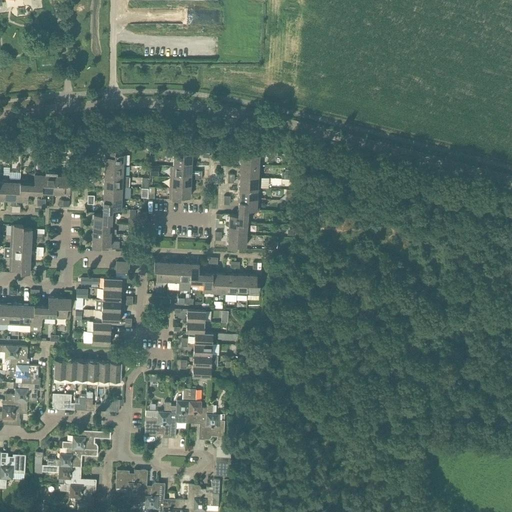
[(123,165),(123,164),(124,153),(115,153),(115,150),(106,149),(105,166),(114,167),(115,165),(123,165)]
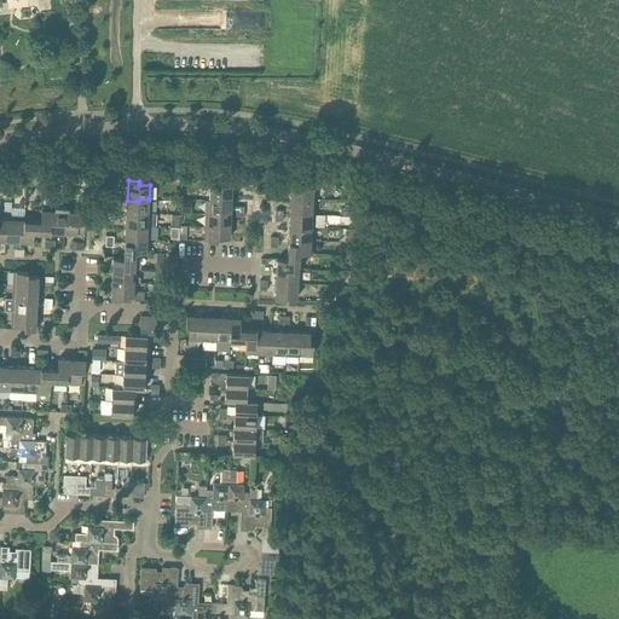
[(209,196),(232,197),(232,184),(221,183),(221,186),(210,186),(209,196)]
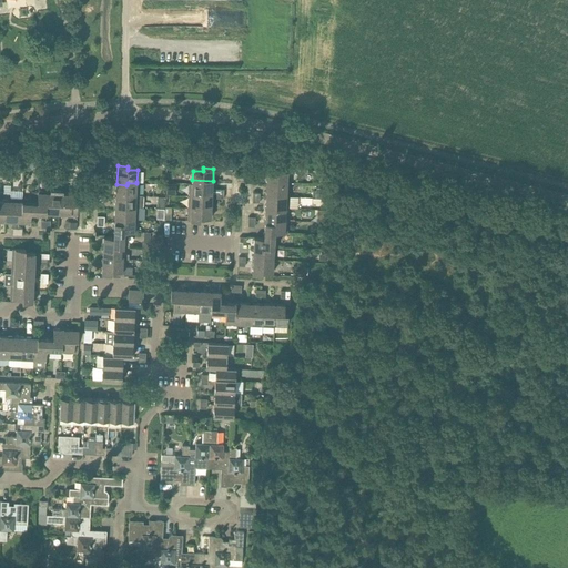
[(267,173),(266,185),(290,186),(291,171),(277,170),(277,173),(267,173)]
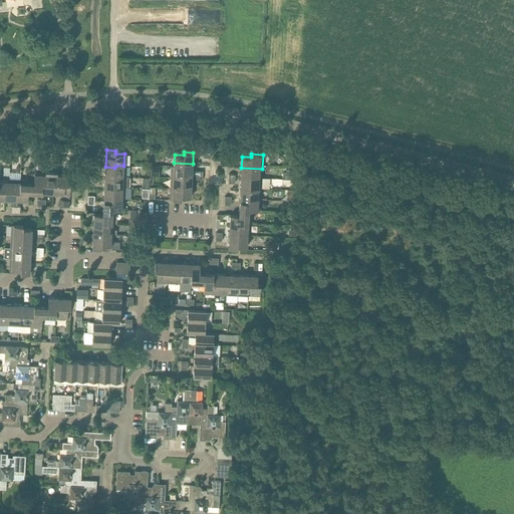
[(193,164),(174,163),(174,165),(172,165),(171,174),(192,175),(193,164)]
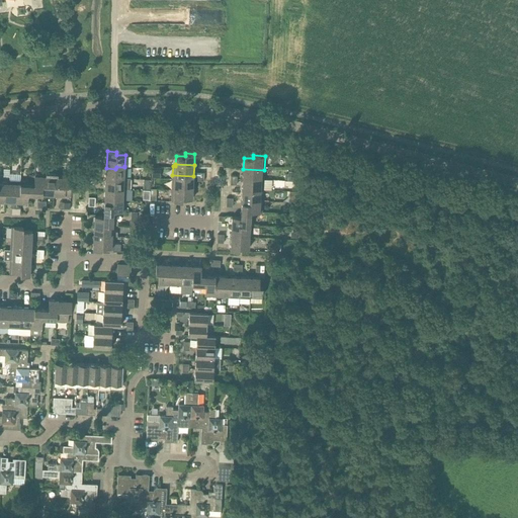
[(106,168),(105,179),(115,180),(115,177),(126,178),(126,171),(127,166),(124,166),(124,167),(116,167),(115,169),(106,168)]
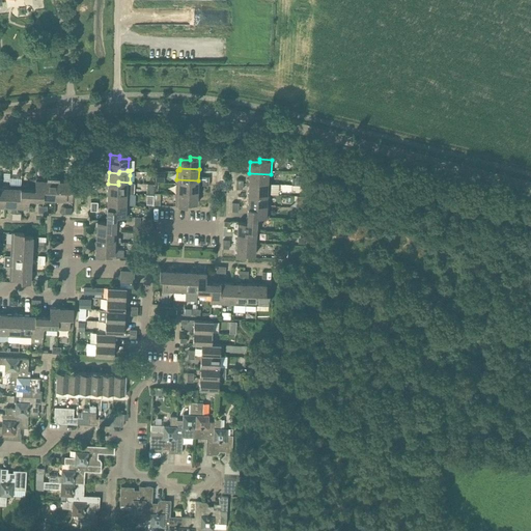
[(157,171),(157,182),(165,182),(165,171),(157,171)]
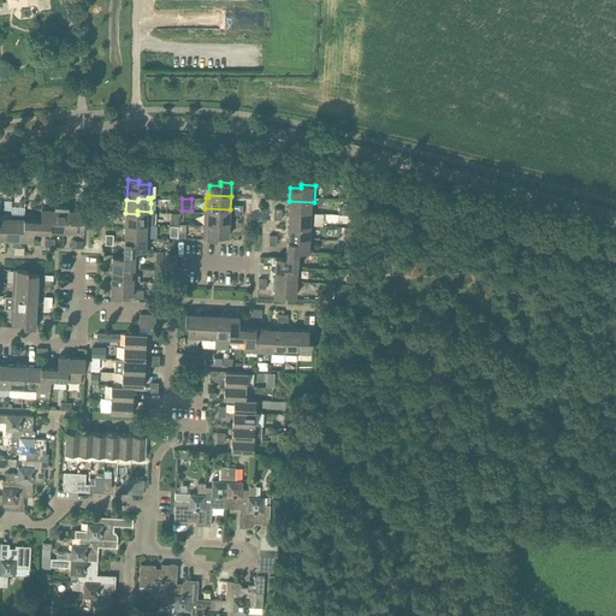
[(314,202),(289,201),(289,215),(314,217),(314,202)]
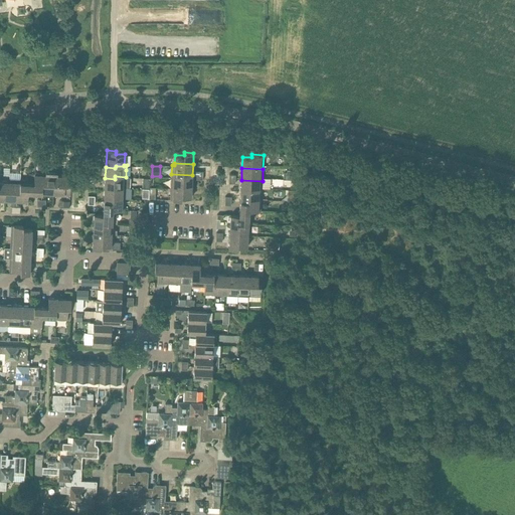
[(293,180),(294,169),(287,168),(286,179),(293,180)]
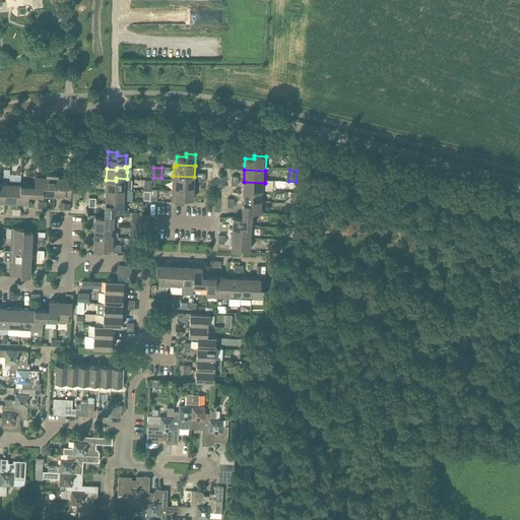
[(31,194),(43,195),(44,185),(47,185),(47,174),(36,173),(35,185),(33,184),(31,194)]
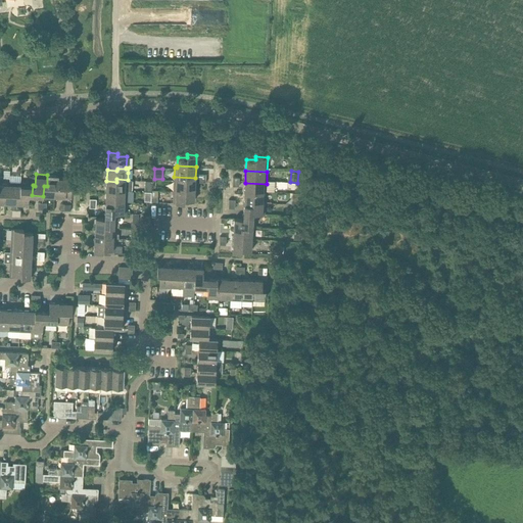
[(43,196),(54,196),(54,187),(57,187),(58,178),(58,175),(47,175),(47,186),(44,186),(43,196)]
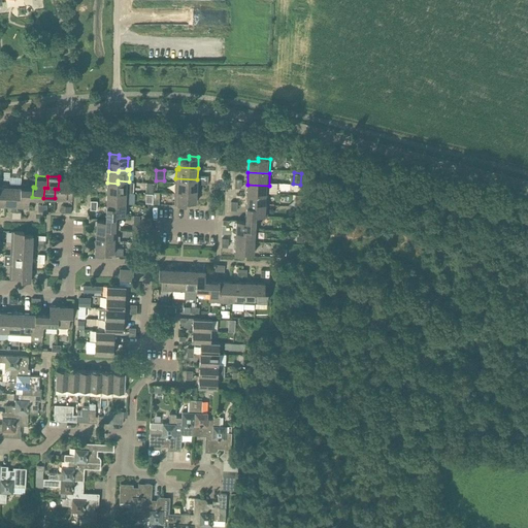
[(197,191),(197,179),(175,178),(175,190),(197,191)]
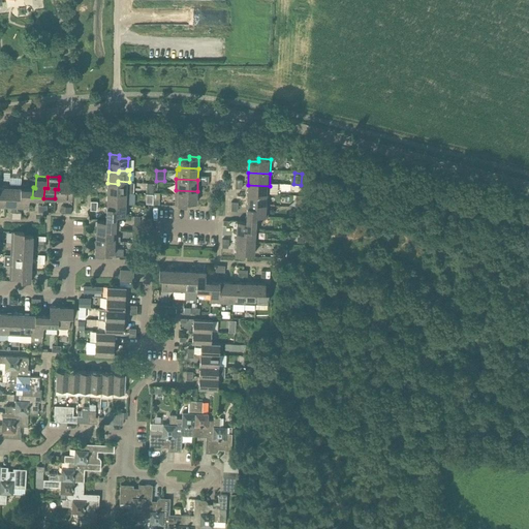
[(55,189),(55,198),(72,199),(73,190),(70,189),(70,180),(59,180),(58,189),(55,189)]
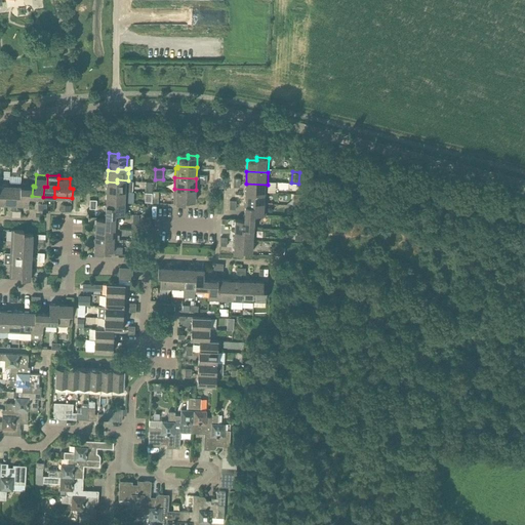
[(117,183),(107,182),(107,193),(116,194),(116,191),(127,191),(127,192),(132,192),(133,180),(128,180),(117,179),(117,183)]
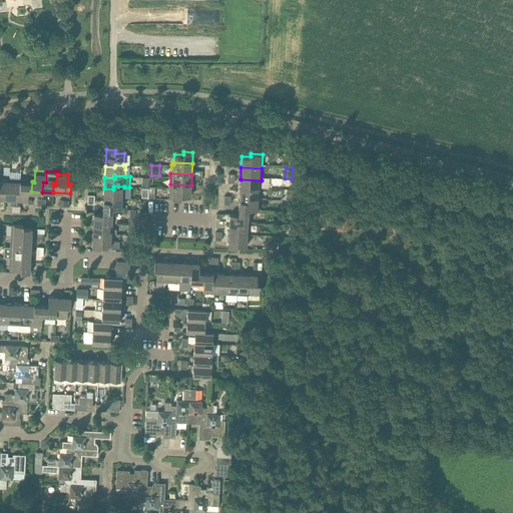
[(5,199),(16,199),(17,190),(19,190),(20,178),(8,178),(8,181),(8,189),(6,189),(5,199)]
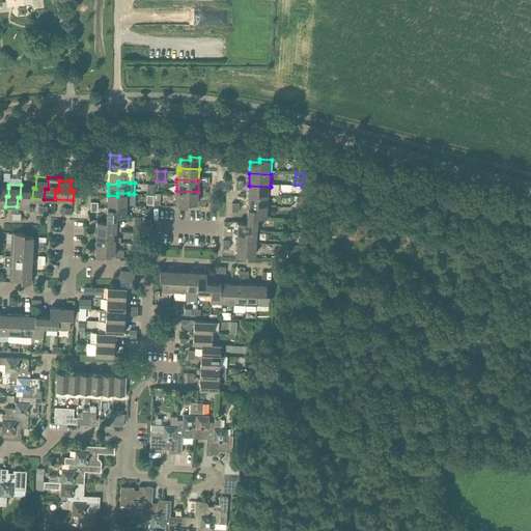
[(32,198),(33,188),(33,186),(21,185),(20,197),(18,197),(17,206),(29,207),(29,198),(32,198)]
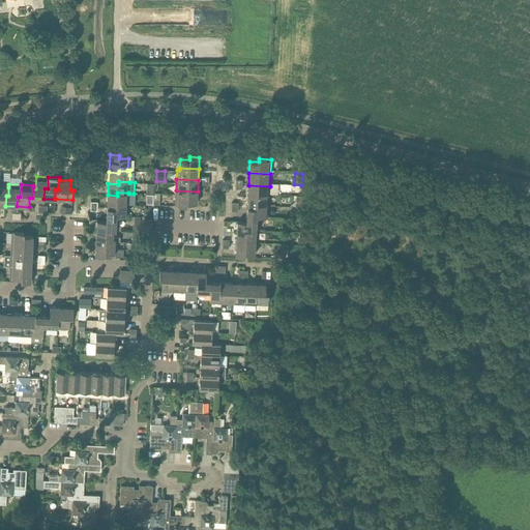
[(248,185),(247,198),(269,199),(270,186),(248,185)]
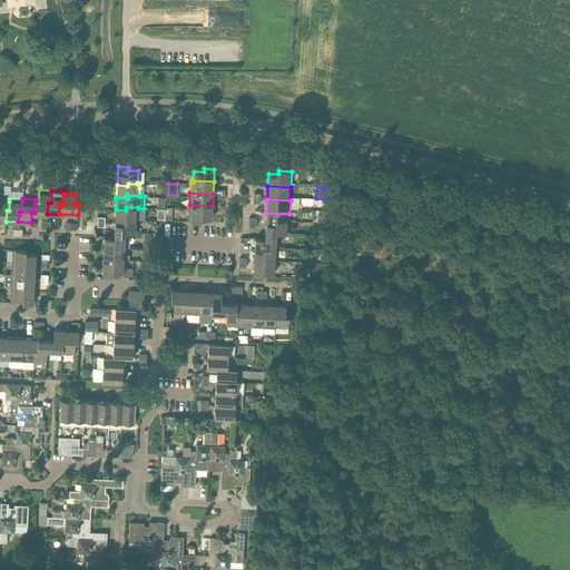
[(0,220),(6,222),(7,210),(9,210),(9,202),(0,200),(0,220)]
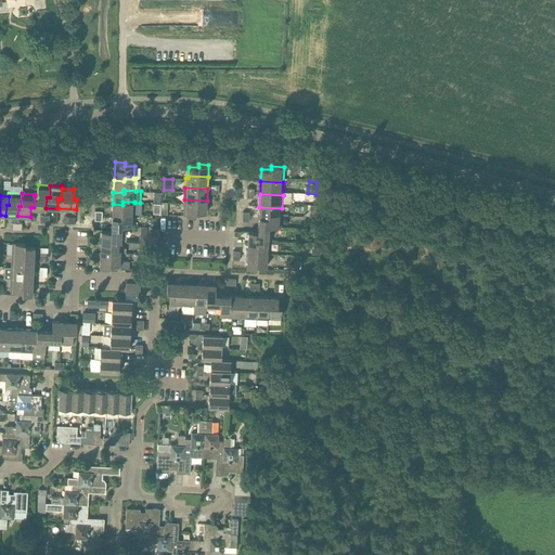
[(206,213),(207,201),(184,199),(183,215),(196,216),(196,213),(206,213)]
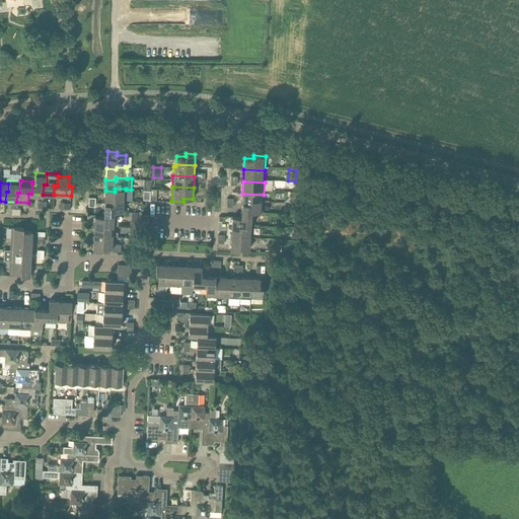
[(105,191),(104,202),(115,203),(115,200),(126,200),(126,190),(126,189),(115,189),(115,192),(105,191)]
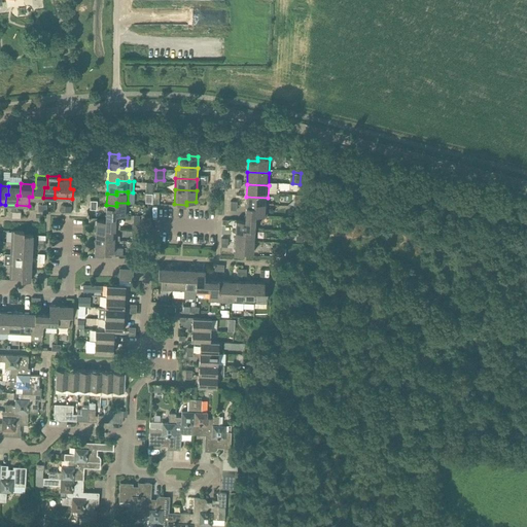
[(294,195),(293,205),(302,206),(303,195),(294,195)]
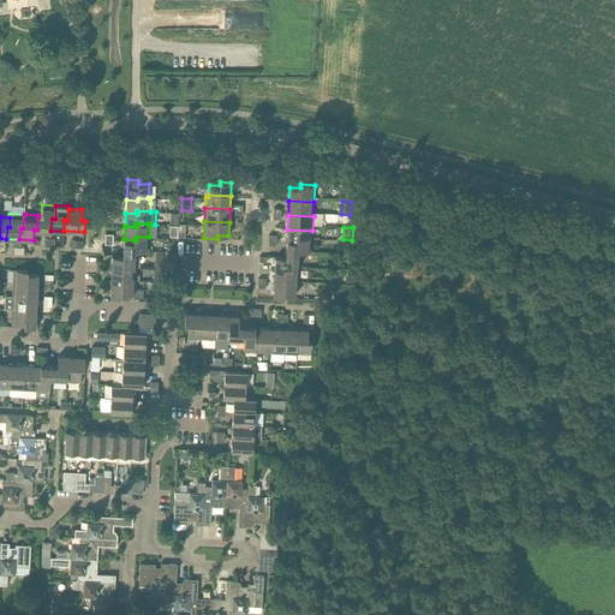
[(312,231),(287,230),(287,243),(312,244),(312,231)]
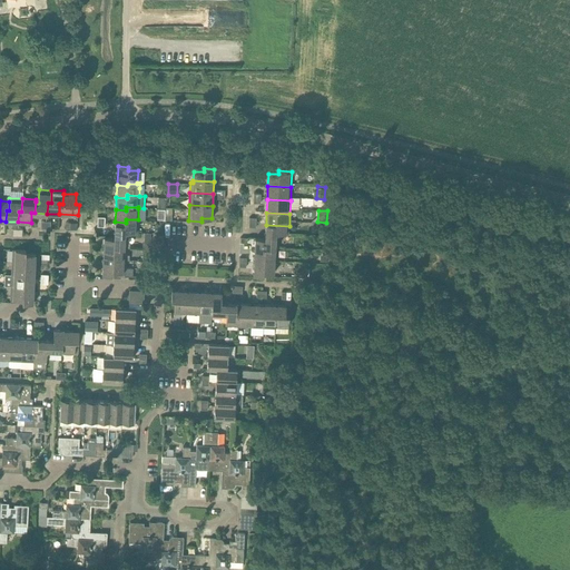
[(126,223),(115,222),(115,234),(125,235),(125,232),(137,233),(138,219),(126,219),(126,223)]
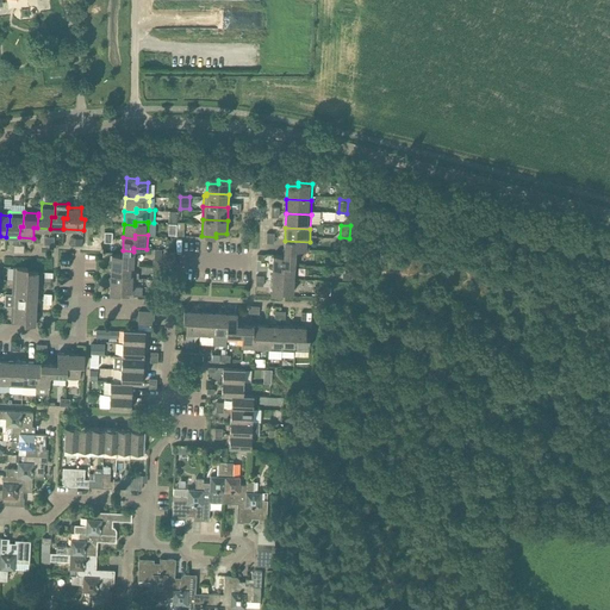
[(285,241),(284,255),(298,256),(298,251),(296,251),(296,249),(309,249),(310,242),(285,241)]
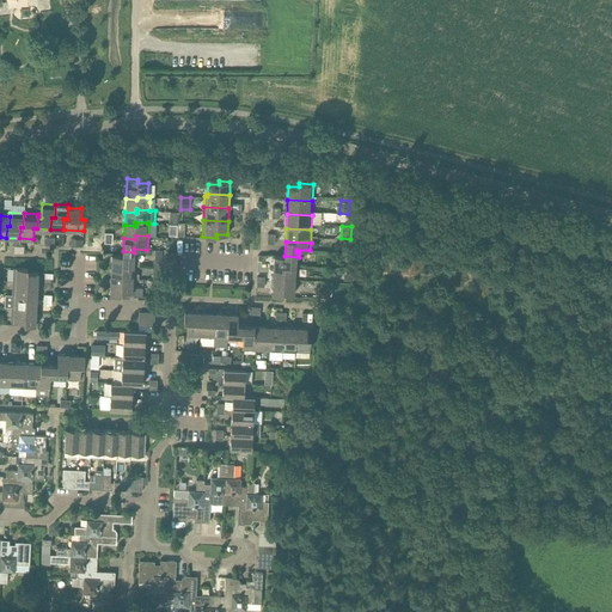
[(112,255),(111,268),(122,268),(122,264),(136,265),(136,252),(134,252),(123,251),(122,255),(112,255)]
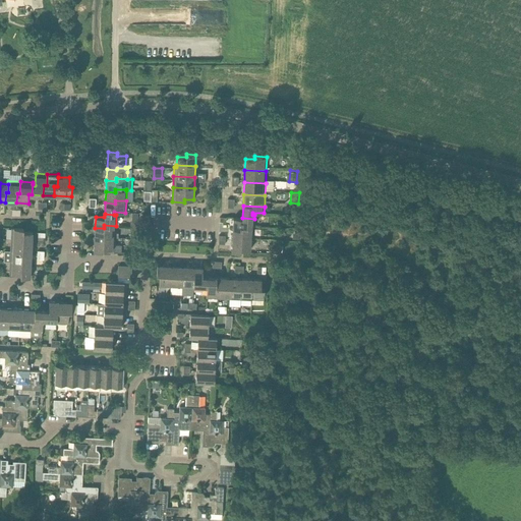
[(233,229),(254,230),(254,219),(242,218),(233,218),(233,229)]
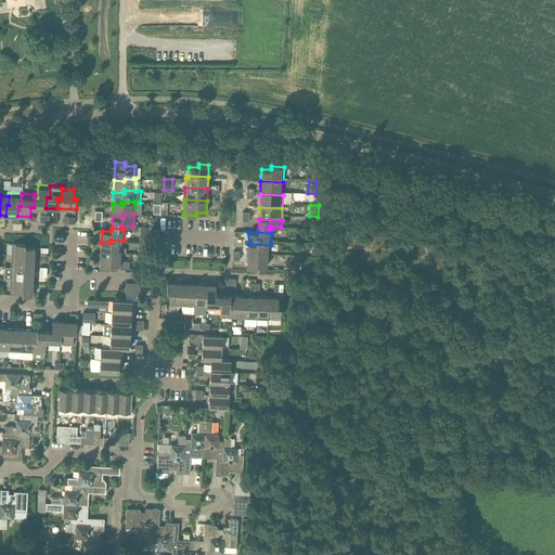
[(111,243),(101,243),(101,255),(111,256),(111,252),(123,253),(124,241),(111,240),(111,243)]
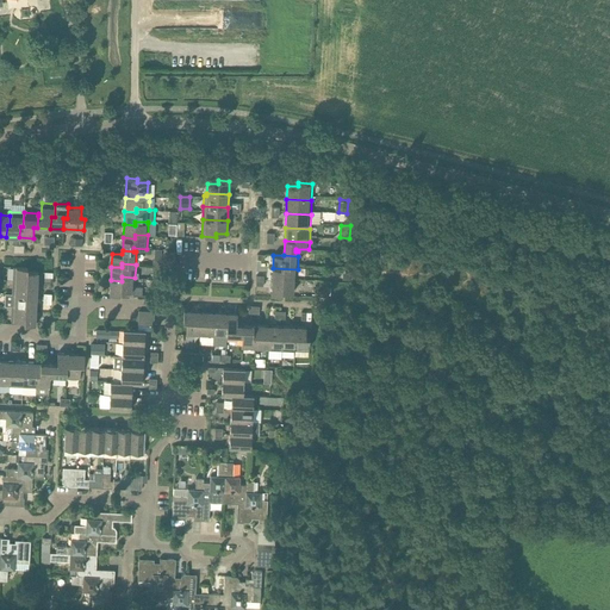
[(13,267),(13,280),(26,281),(26,284),(37,285),(38,272),(27,271),(27,267),(13,267)]
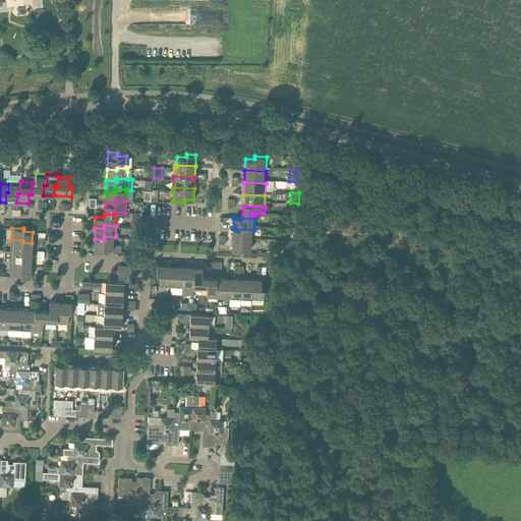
[(233,229),(232,240),(250,241),(251,238),(253,238),(254,230),(233,229)]
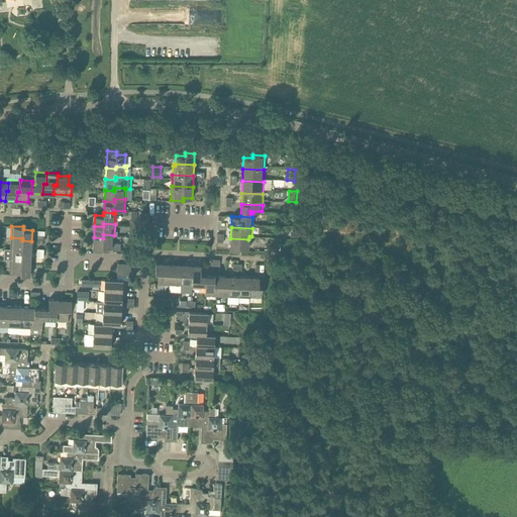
[(103,238),(94,237),(93,248),(120,250),(121,243),(114,242),(114,235),(103,234),(103,238)]
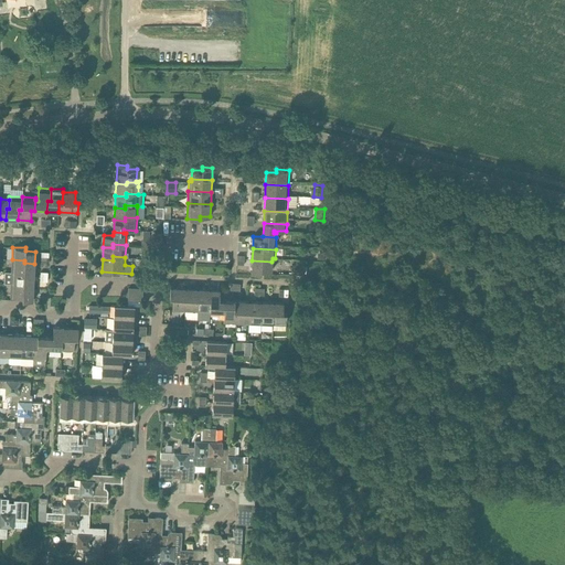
[(34,276),(34,264),(24,263),(24,260),(12,259),(11,272),(23,273),(23,275),(34,276)]
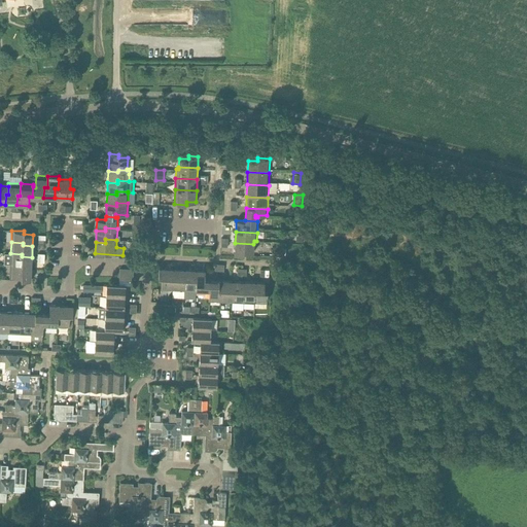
[(253,244),(235,243),(235,254),(244,255),(244,252),(253,252),(253,244)]
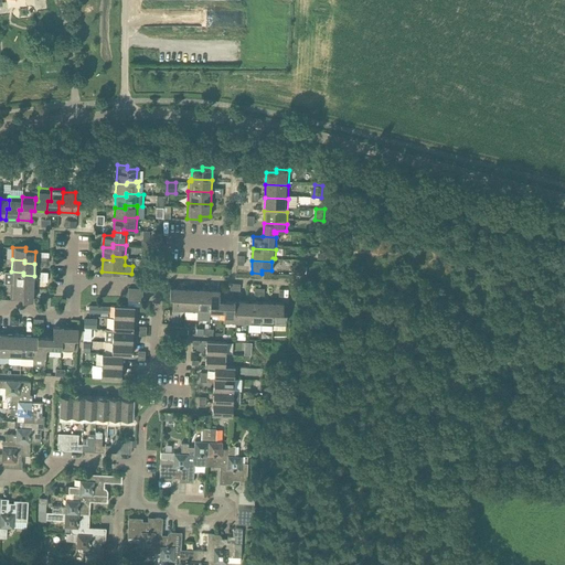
[(4,284),(11,284),(23,285),(23,288),(33,288),(34,276),(23,275),(23,273),(11,272),(11,273),(4,273),(4,284)]
